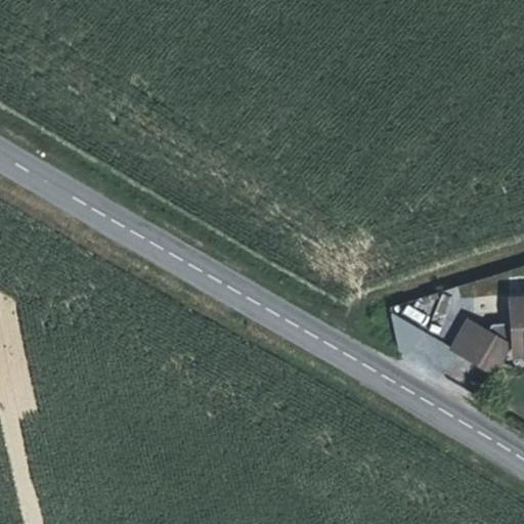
[(523,298),(507,300),(508,310),(523,308),(523,298)]
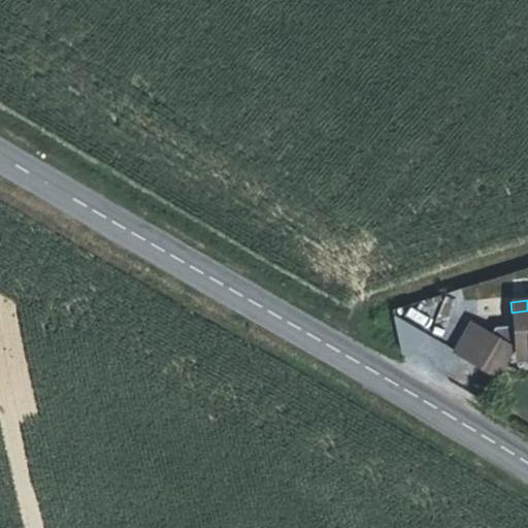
[(527,310),(512,312),(516,349),(527,347),(527,310)]
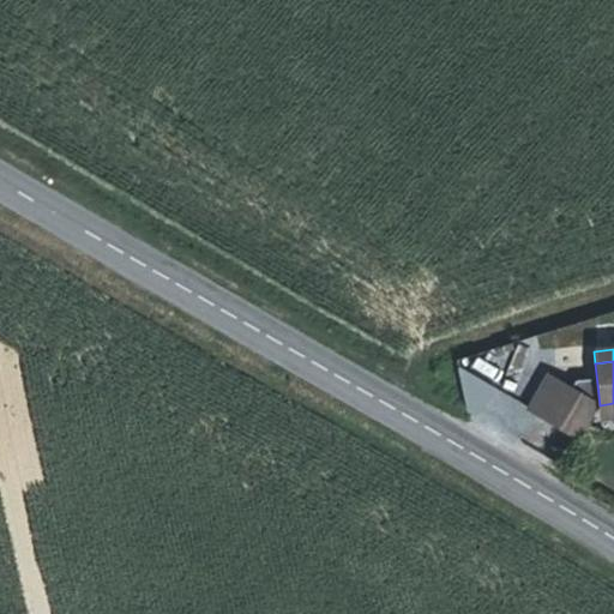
[(600,405),(595,363),(588,365),(589,380),(591,380),(594,405),(600,405)]
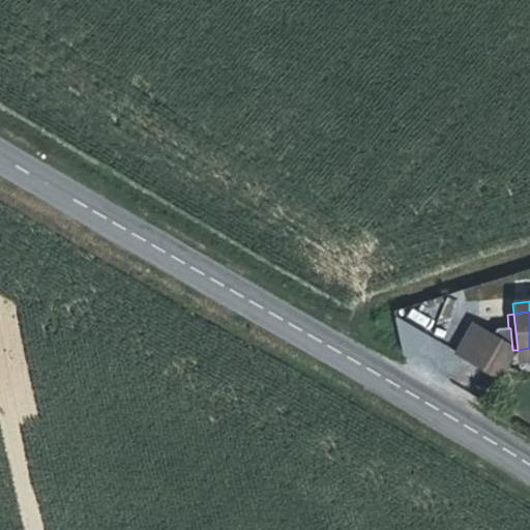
[(410,355),(424,332),(404,319),(389,342),(410,355)]
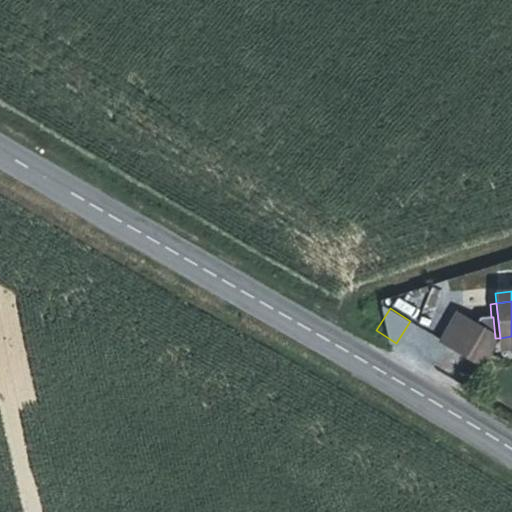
[(440,343),(467,358),(482,331),(474,327),(455,316),(440,343)]
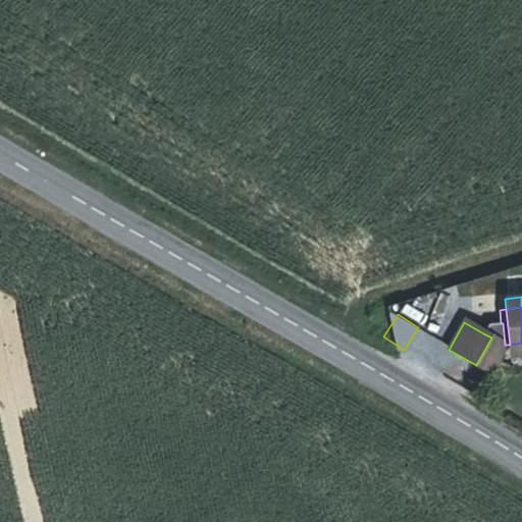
[(491,337),(476,365),(489,372),(505,345),(503,323),(501,323),(487,325),(483,333),(491,337)]
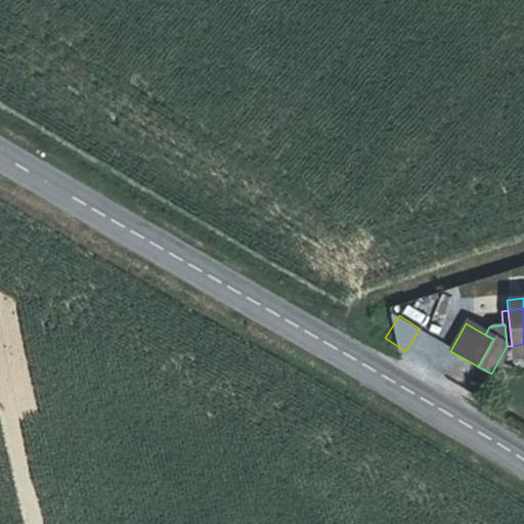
[(523,344),(512,346),(512,356),(523,354),(523,344)]
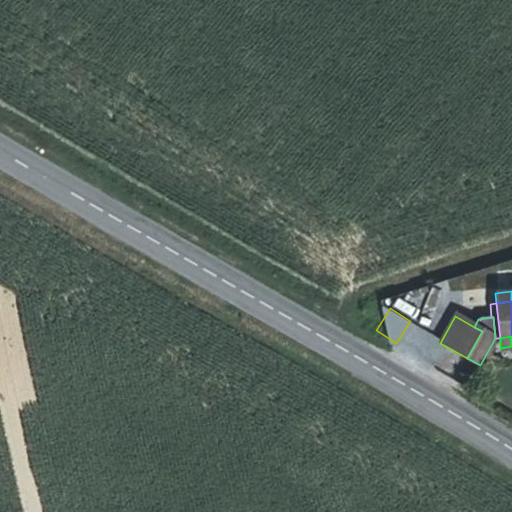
All buildings are outlined.
